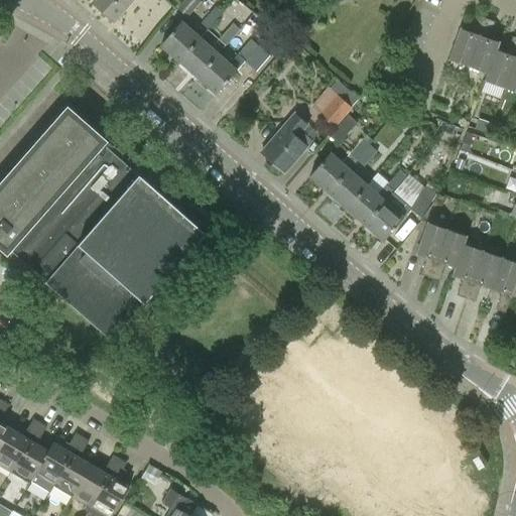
[(94,0),(92,3),(113,22),(132,0),(94,0)]
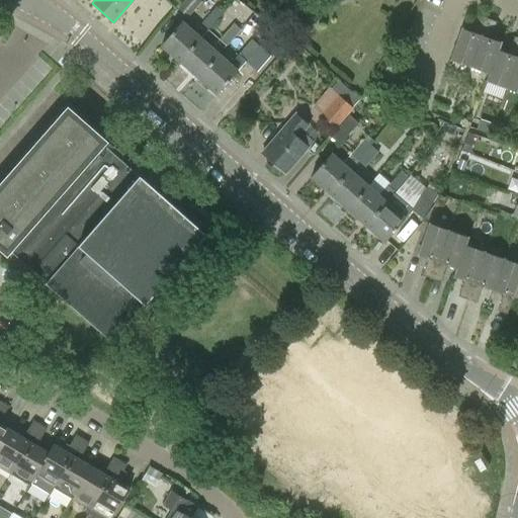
[(199,0),(184,0),(178,8),(188,17),(202,2),(199,0)]
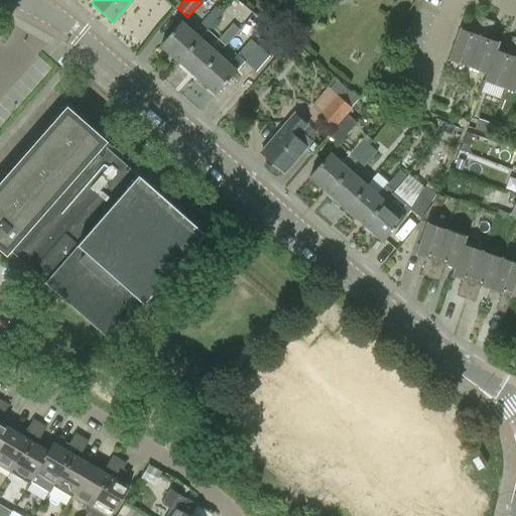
[(291,0),(299,14),(317,4),(314,0),(291,0)]
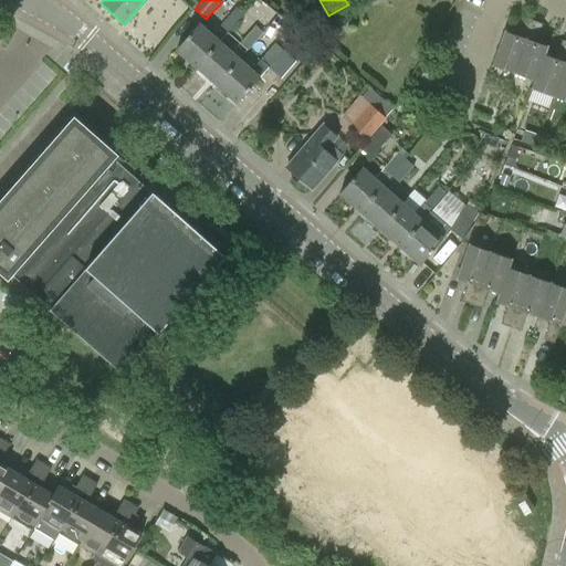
[(236,8),(220,25),(228,32),(243,16),(236,8)]
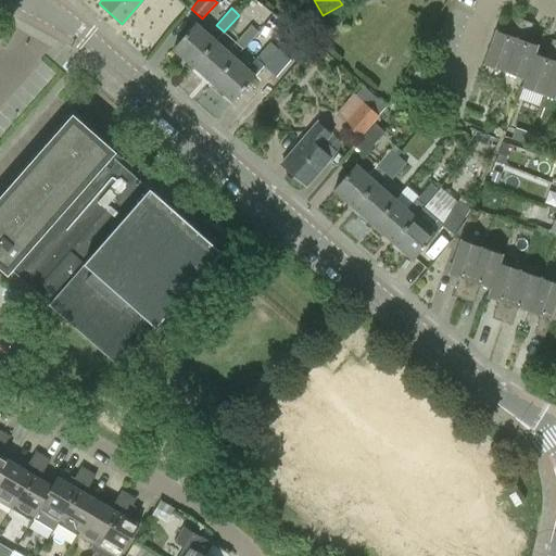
[(504,72),(522,20),(514,16),(507,34),(494,29),(482,63),(504,72)]
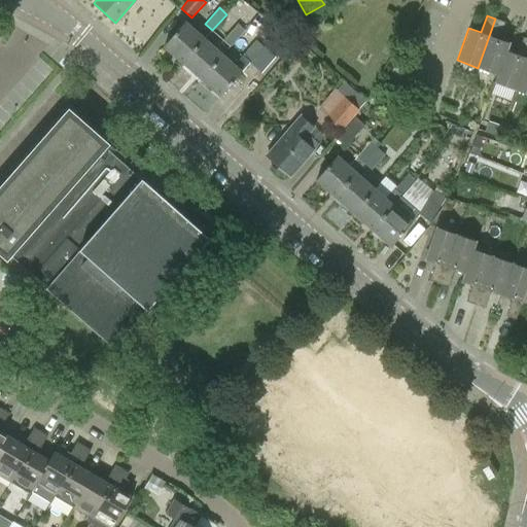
[(478,68),(497,74),(506,49),(507,49),(510,42),(498,38),(504,22),(495,19),(478,68)]
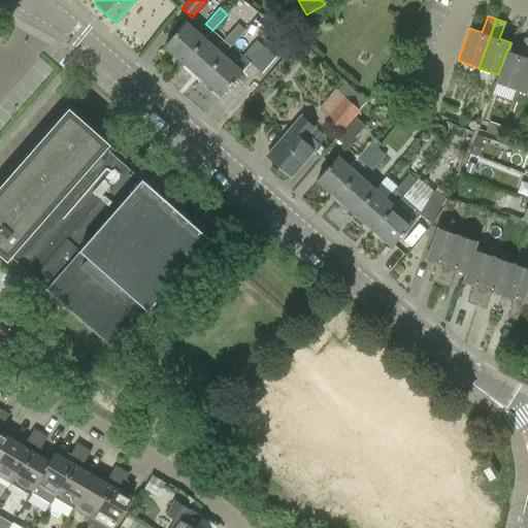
[(184,63),(205,39),(186,22),(164,45),(184,63)]
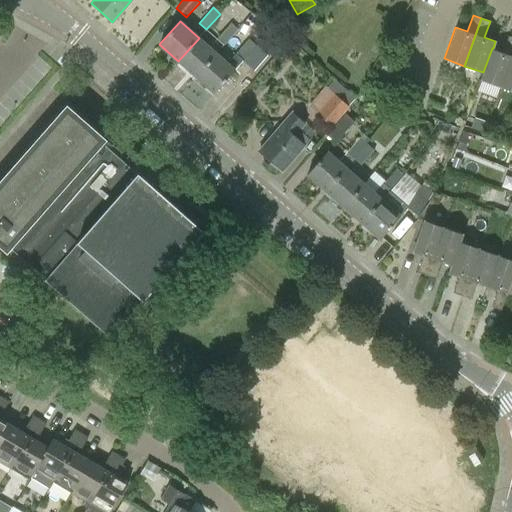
[(231,23),(217,39),(224,45),(238,29),(231,23)]
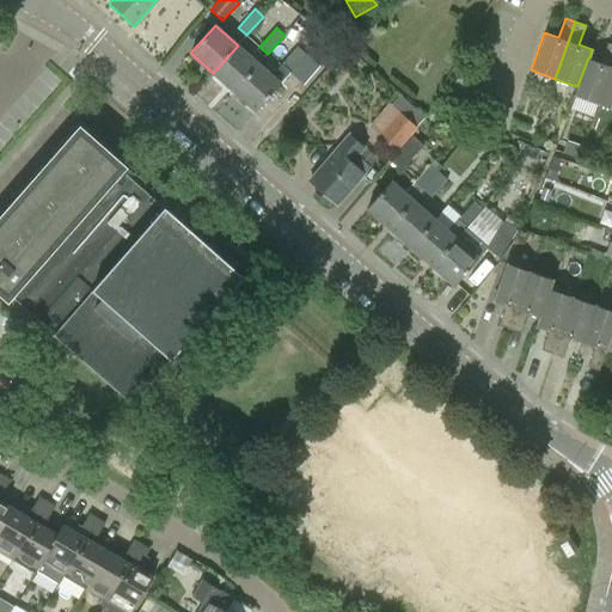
[(598,103),(611,62),(611,44),(607,43),(600,62),(589,57),(588,57),(577,86),(574,95),(598,103)]
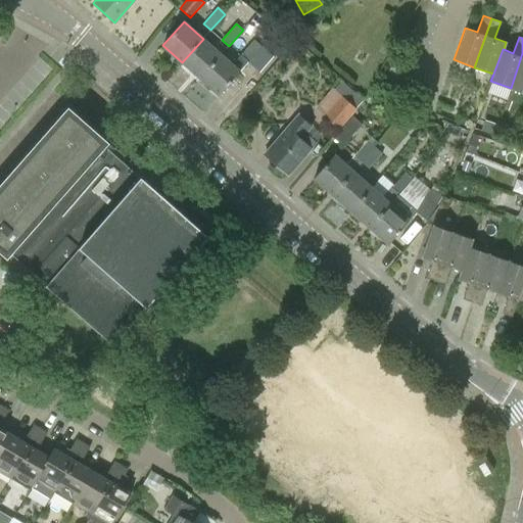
[(203,39),(182,62),(200,79),(221,54),(203,39)]
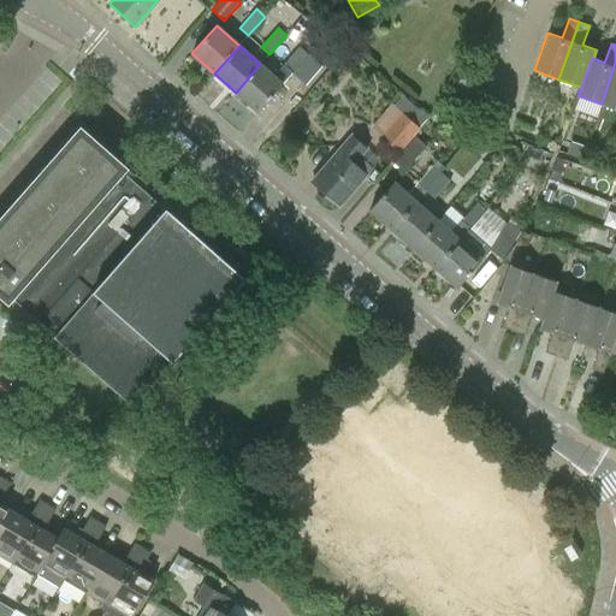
[(308,55),(300,47),(283,66),(291,73),(308,55)]
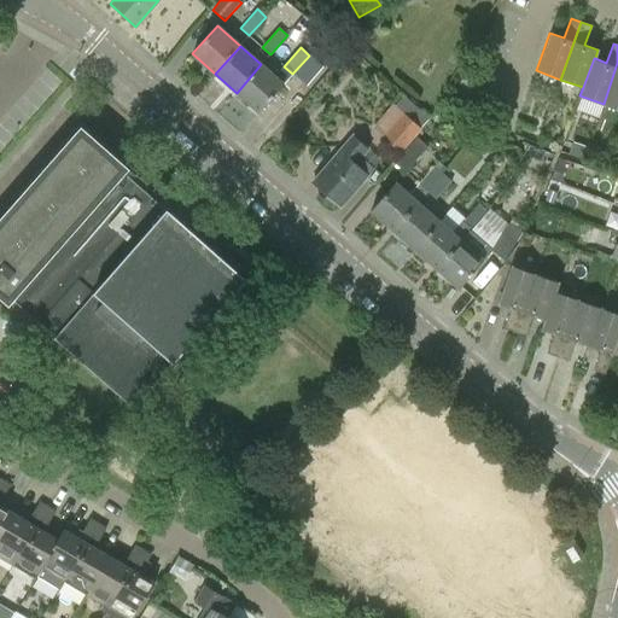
[(324,68),(309,56),(292,74),(307,86),(324,68)]
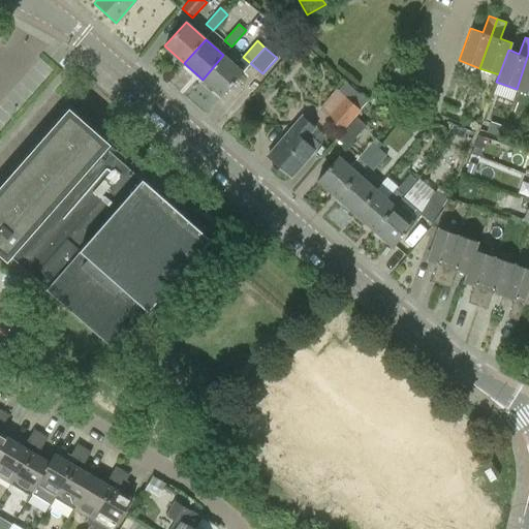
[(528,54),(517,89),(528,93),(528,54)]
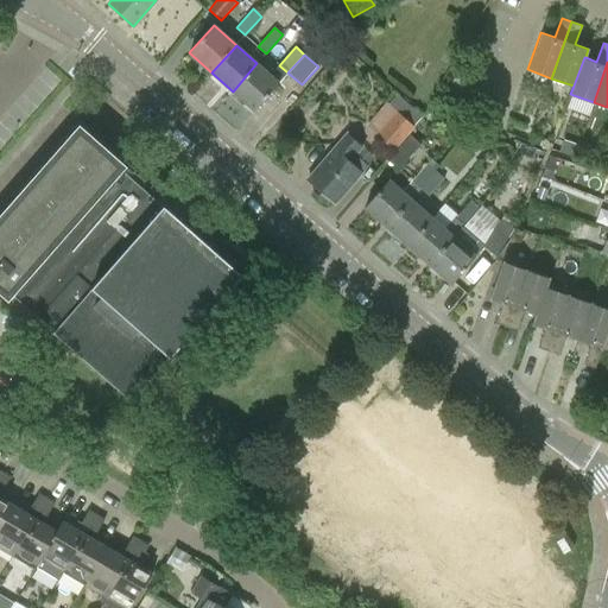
[(257,63),(233,92),(254,111),(287,73),(279,65),(271,75),(257,63)]
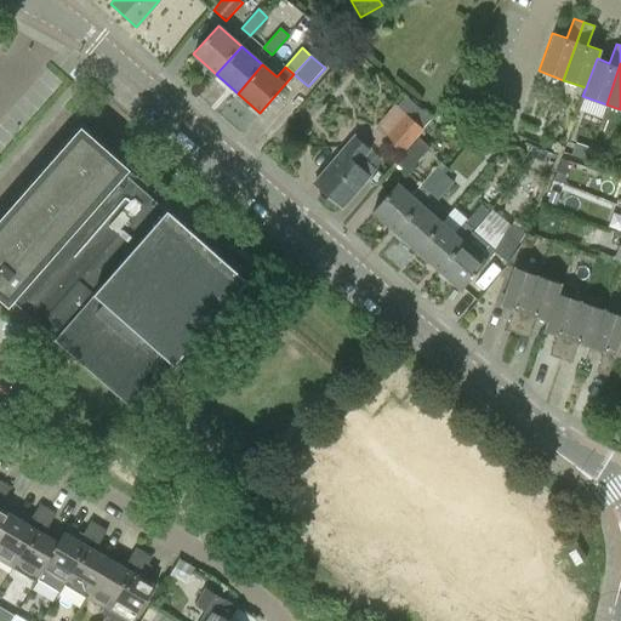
[(375,129),(403,154),(423,130),(422,129),(432,119),(405,96),(397,106),(396,104),(375,129)]
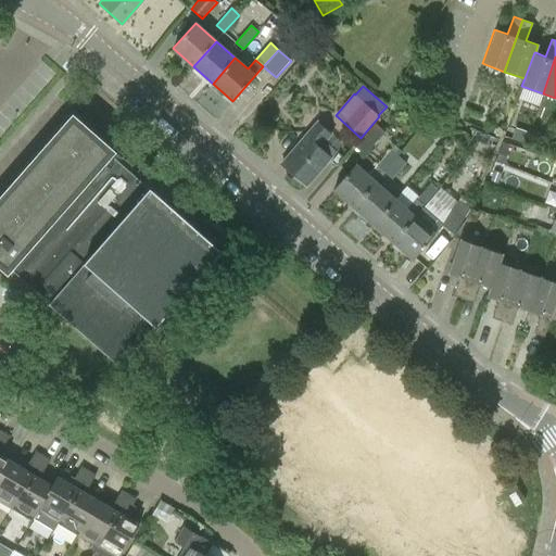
[(306,186),(330,158),(332,159),(333,158),(332,156),(337,152),(326,142),(332,135),(317,122),(281,164),(306,186)]
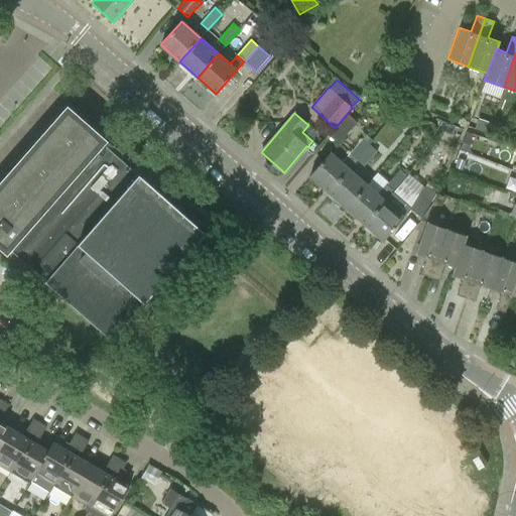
[(348,114),(336,129),(329,136),(338,144),(357,122),(348,114)]
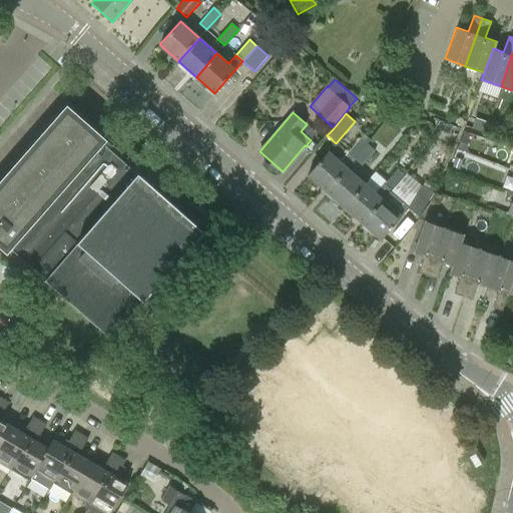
[(478,119),(475,129),(483,132),(486,122),(478,119)]
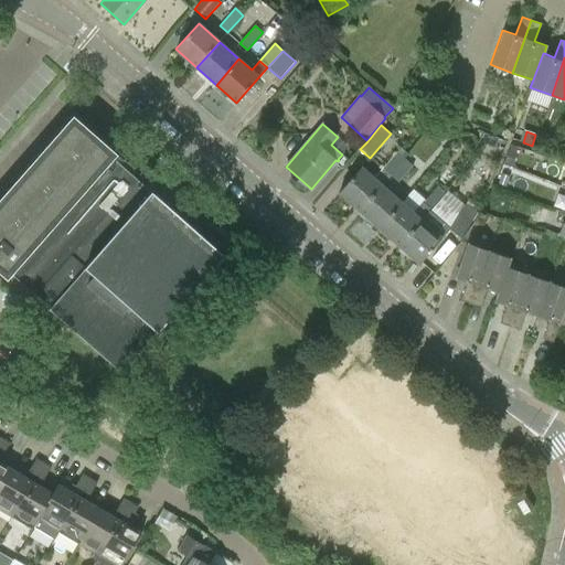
[(3,205),(8,201),(23,214),(0,240),(0,263),(31,290),(51,308),(49,309),(120,373),(224,256),(91,138),(45,190),(29,176),(33,171),(32,171),(20,184),(19,183),(12,190),(14,191),(2,204),(3,205)]
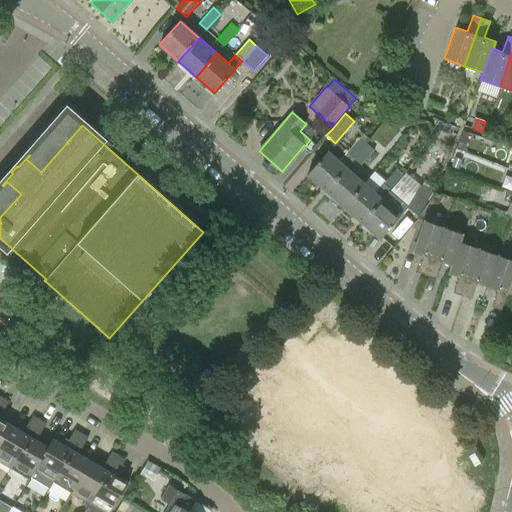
[(360,137),(347,152),(354,159),(367,144),(360,138),(360,137)]
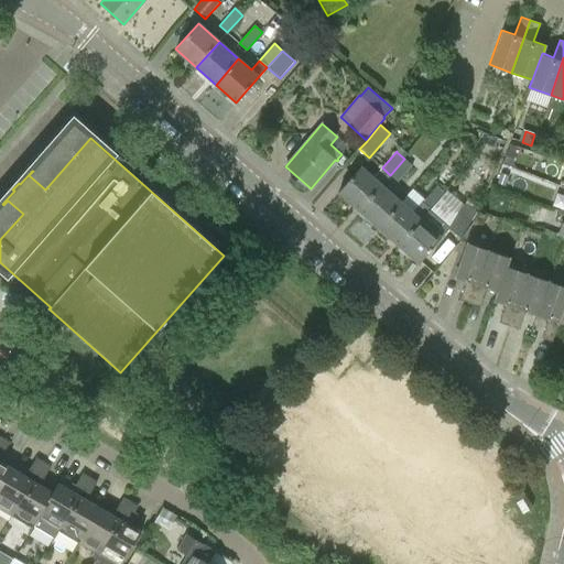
[(412,165),(404,159),(390,175),(398,182),(412,165)]
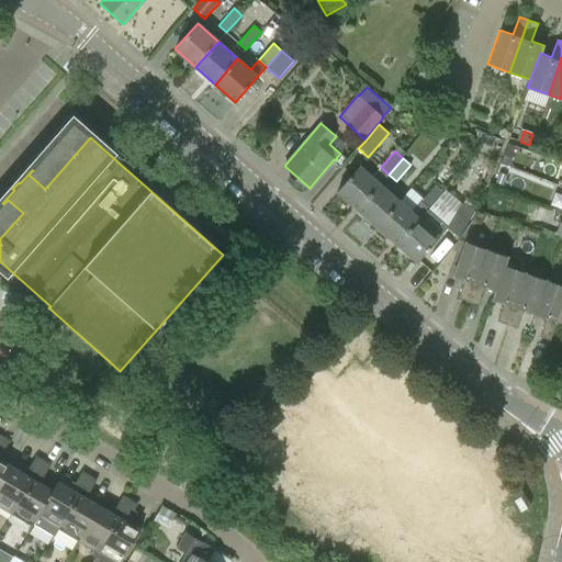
[(359,167),(337,191),(358,210),(380,184),(389,175),(381,167),(371,178),(359,167)]
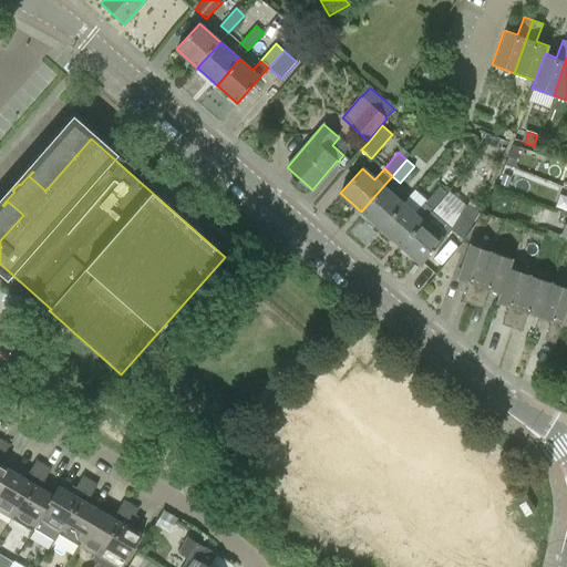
[(380,229),(403,204),(383,186),(361,212),(380,229)]
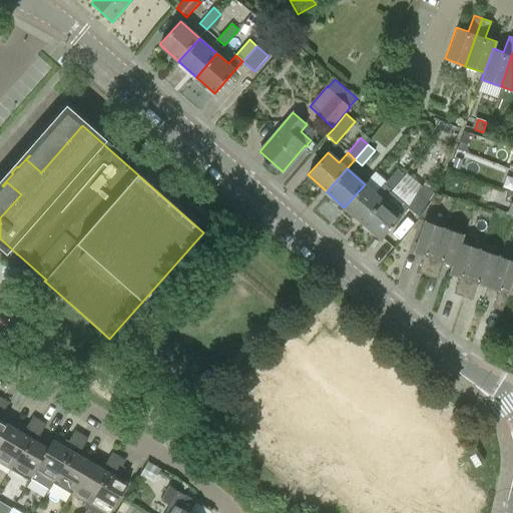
[(397,168),(383,184),(390,191),(392,189),(404,175),(397,168)]
